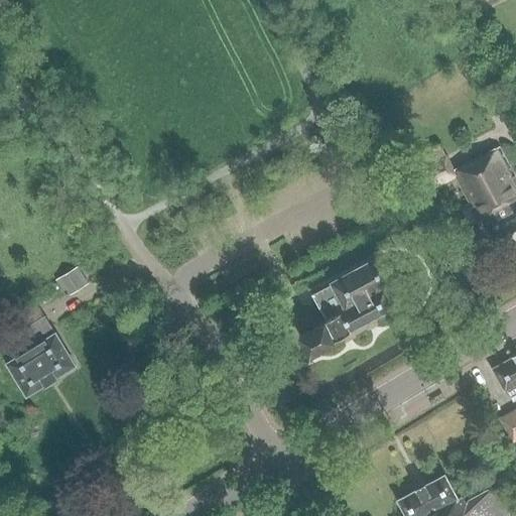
[(430,188),(456,175),(438,144),(421,153),(427,164),(419,168),(430,188)]
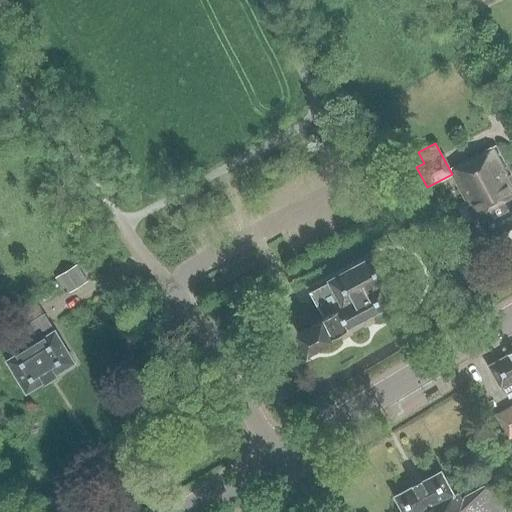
[(511,178),(494,145),(450,168),(459,187),(468,204),(466,205),(465,207),(471,218),(474,219),(478,217),(489,238),(511,225),(511,178)]
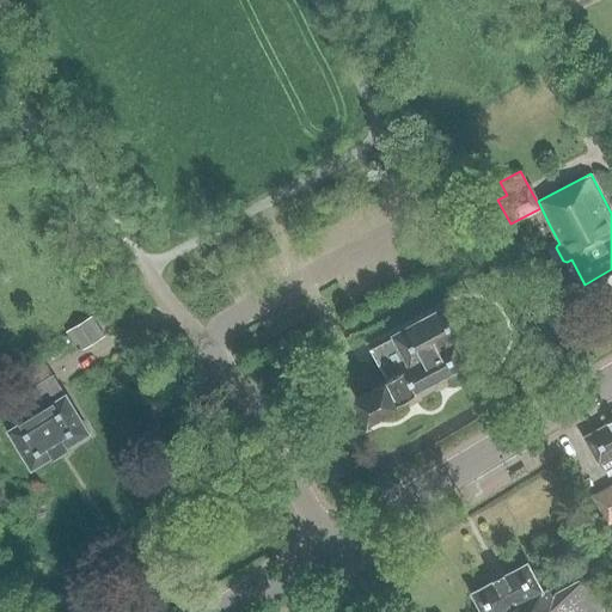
[(385,381),(356,398),(368,421),(467,365),(454,343),(467,335),(451,304),(392,336),(393,337),(368,352),(385,381)]
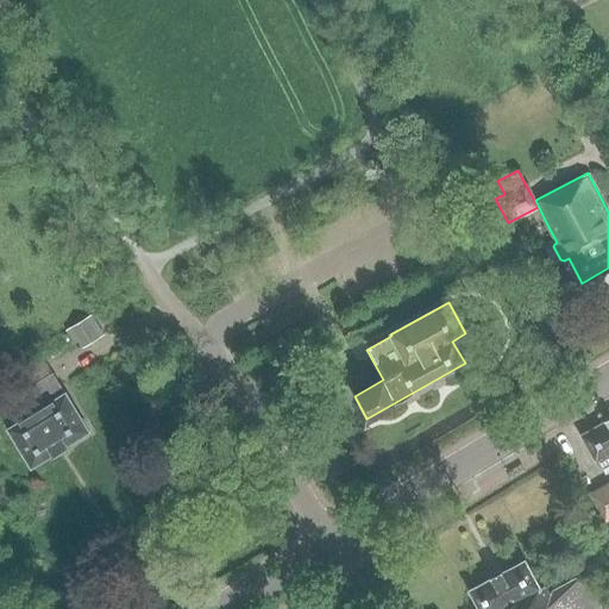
[(86,319),(71,328),(82,346),(98,338),(86,319)]
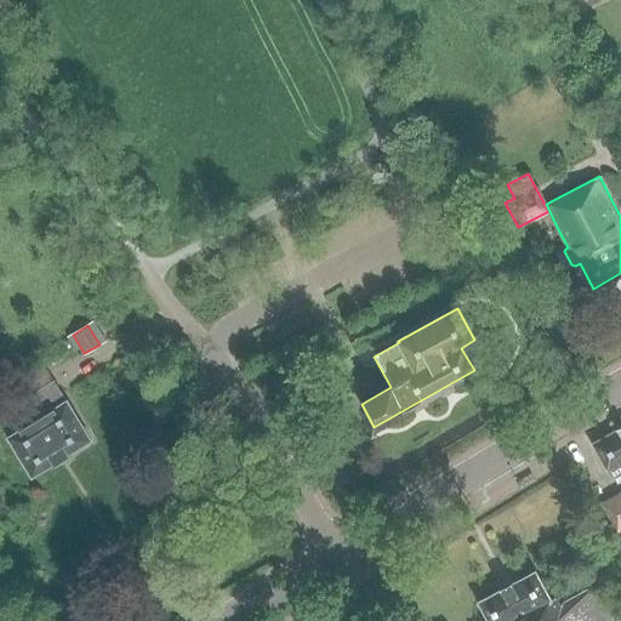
[(90,439),(53,380),(30,394),(43,414),(7,437),(32,476),(53,462),(55,463),(68,455),(67,454),(90,439)]
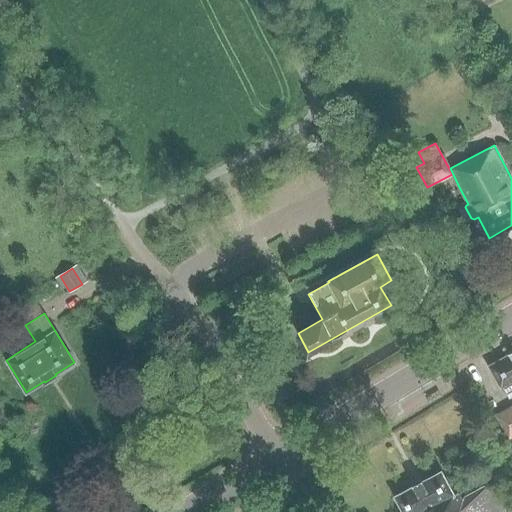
[(511,352),(488,366),(500,388),(503,386),(508,396),(511,393),(511,352)]
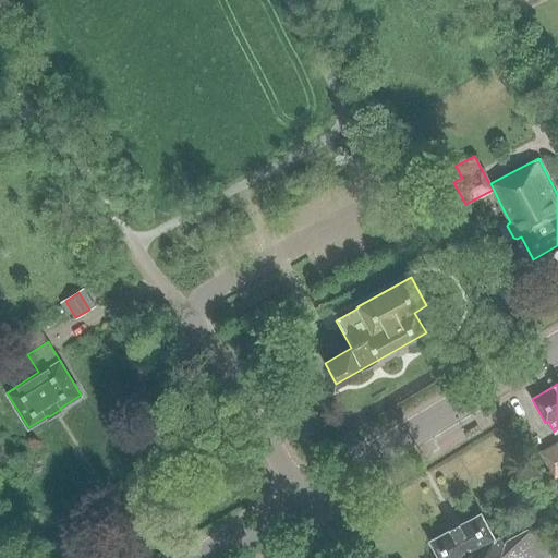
[(557,441),(540,452),(554,478),(557,475),(557,441)]
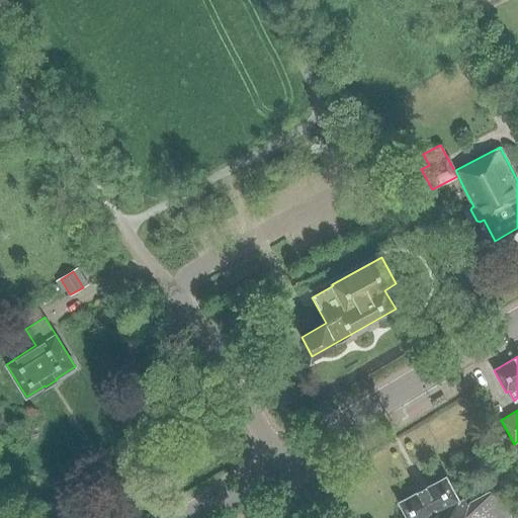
[(510,517),(494,488),(464,503),(461,497),(457,499),(445,476),(399,501),(408,517),(510,517)]
